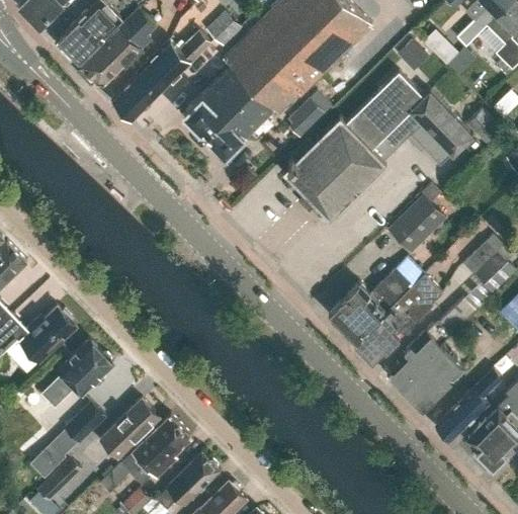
[(67,4),(71,0),(25,0),(20,6),(40,26),(63,4),(67,4)]
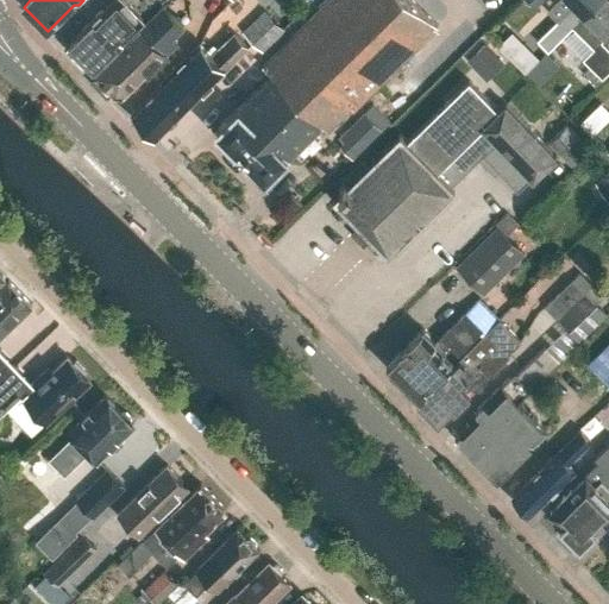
[(93,75),(144,24),(135,14),(118,0),(117,0),(67,50),(92,75),(93,75)]
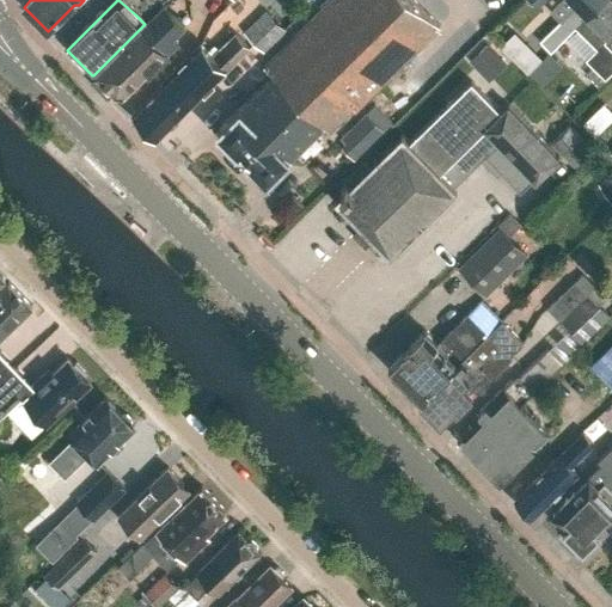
[(355,115),(440,30),(410,0),(334,0),(264,69),(274,79),(218,135),(268,184),(292,159),(293,160),(324,129),(329,135),(353,111),(355,115)]
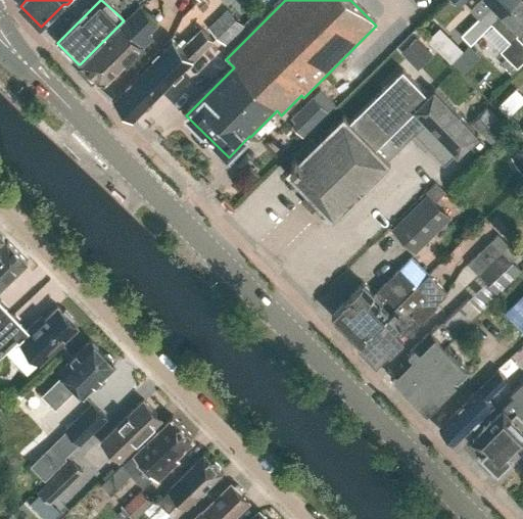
[(449,0),(461,10),(470,0),(449,0)]
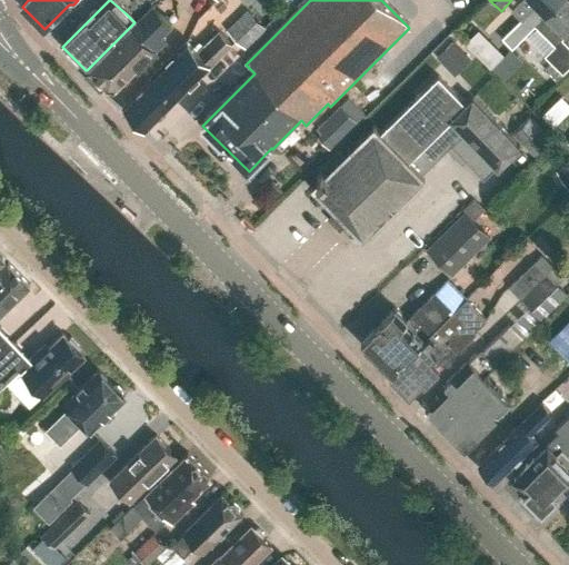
[(565,0),(527,0),(528,0),(527,0),(528,0),(537,9),(502,43),(511,53),(528,38),(535,30),(565,0)]
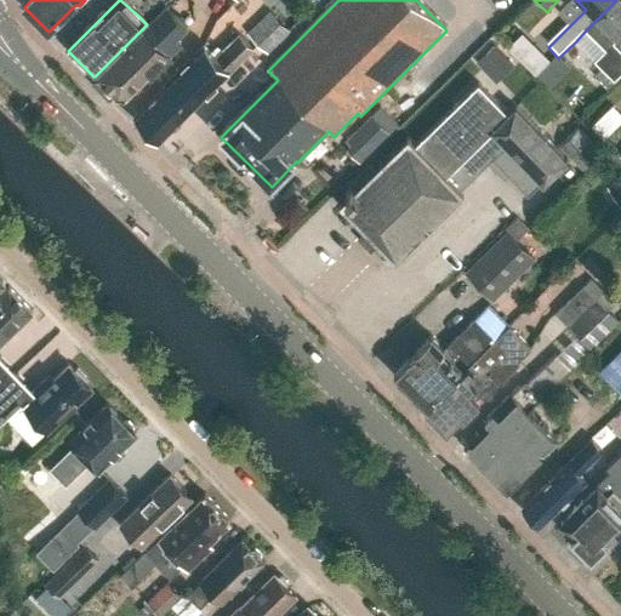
[(620,38),(620,3),(617,0),(616,0),(584,33),(605,53),(594,64),(615,84),(620,77),(620,53),(613,46),(620,38)]
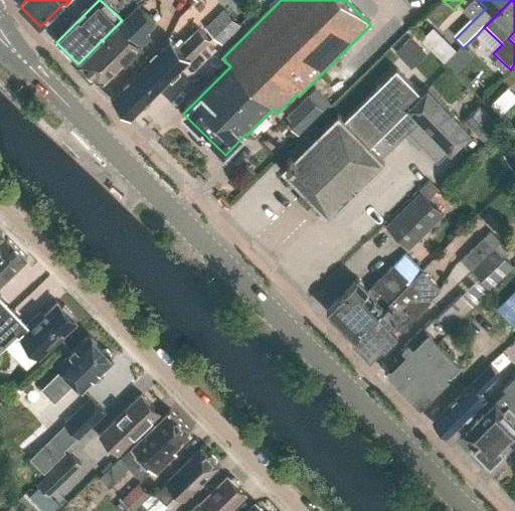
[(146,35),(155,26),(139,9),(80,66),(101,88),(122,66),(125,68),(143,51),(141,49),(151,39),(146,35)]
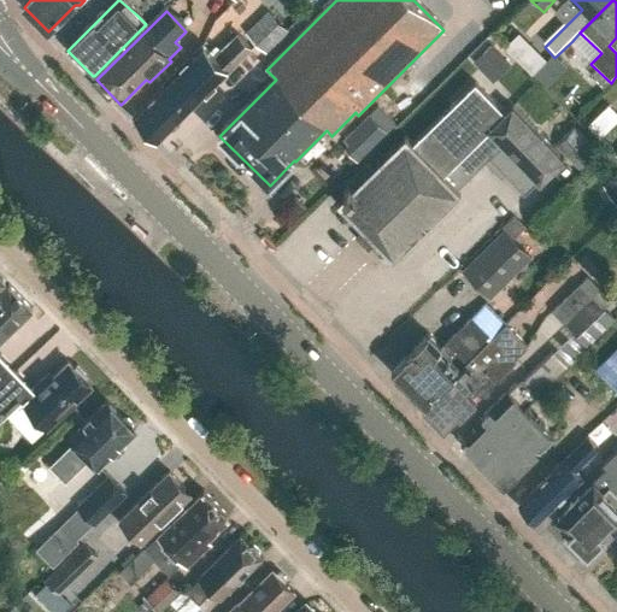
[(266,57),(288,35),(269,15),(246,37),(266,57)]
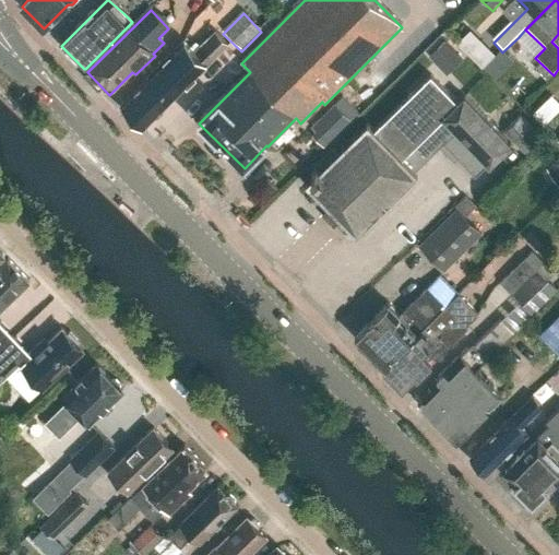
[(228,47),(223,40),(216,34),(201,48),(199,46),(193,50),(186,43),(147,80),(150,82),(123,107),(143,128),(168,103),(174,102),(228,47)]
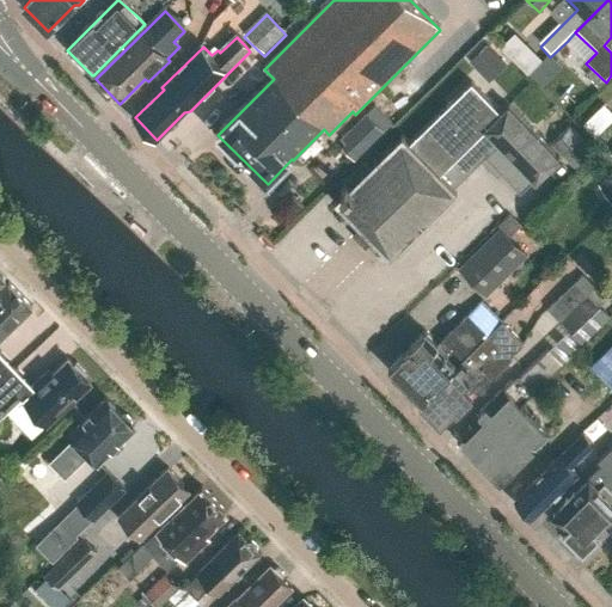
[(530,75),(543,61),(528,48),(515,61),(530,75)]
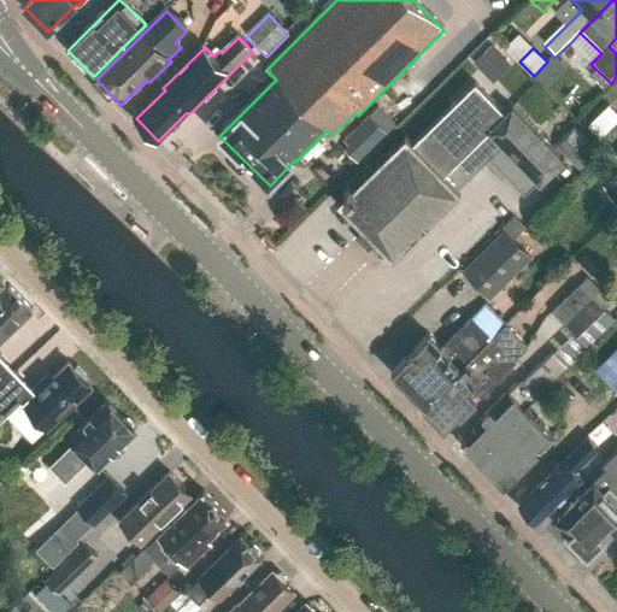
[(545,90),(558,76),(547,66),(533,80),(545,90)]
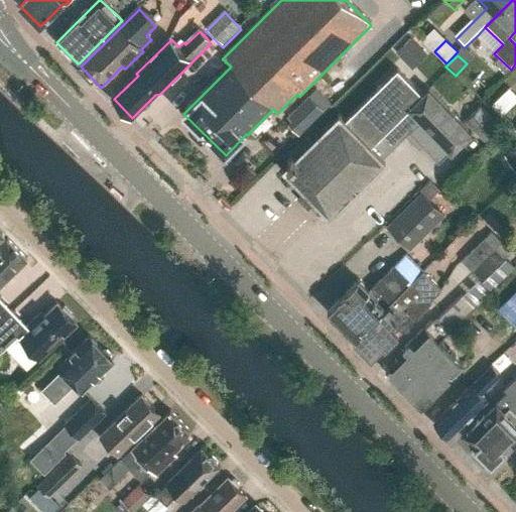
[(472,135),(427,92),(422,97),(397,71),(346,123),(383,161),(408,136),(439,166),(452,154),(452,155),(472,135)]
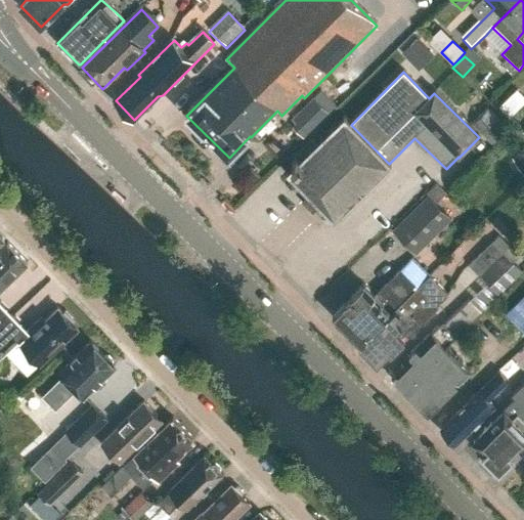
[(523,96),(519,92),(501,110),(512,120),(523,107),(523,96)]
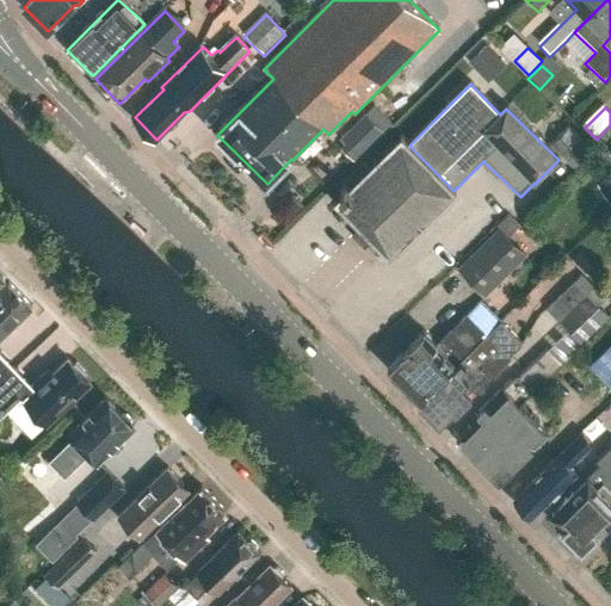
[(382,135),(365,118),(343,141),(359,159),(382,135)]
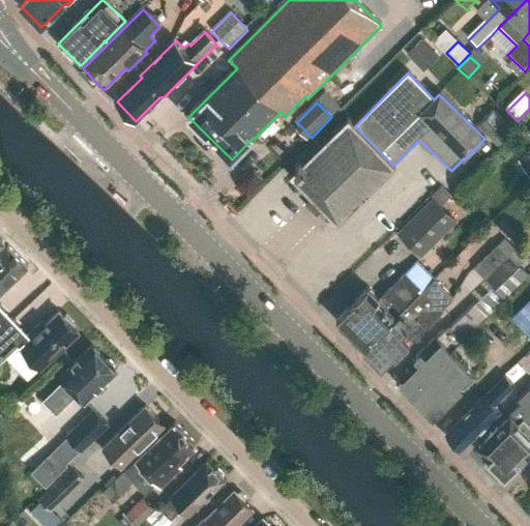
[(513,133),(494,112),(478,127),(498,148),(513,133)]
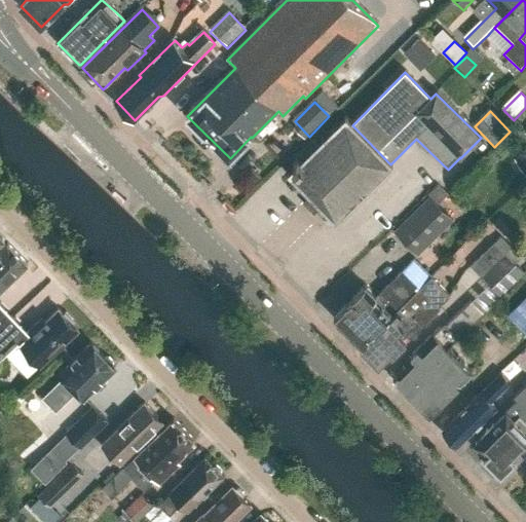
[(393,168),(390,164),(352,125),(346,119),(288,176),(310,198),(303,206),(314,217),(322,210),(335,224),(393,168)]
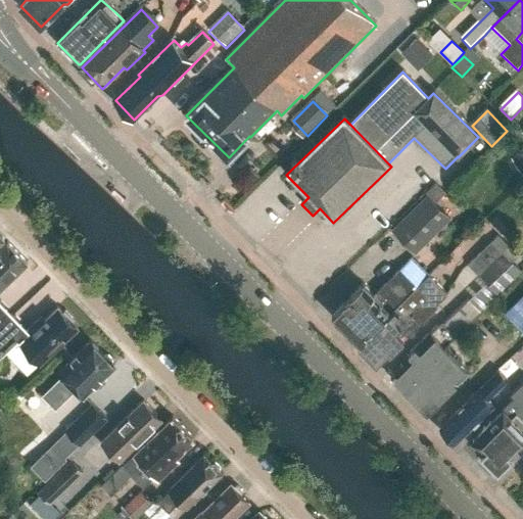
[(428,197),(392,233),(416,257),(452,222),(428,197)]
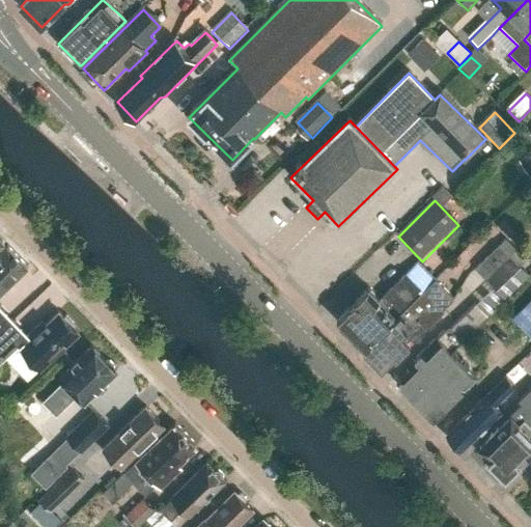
[(7,248),(0,255),(0,296),(28,269),(7,248)]
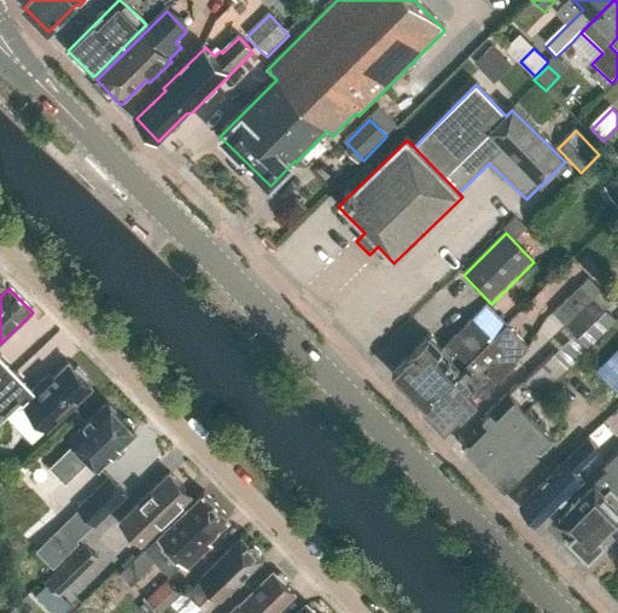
[(582,290),(553,317),(579,343),(607,316),(582,290)]
